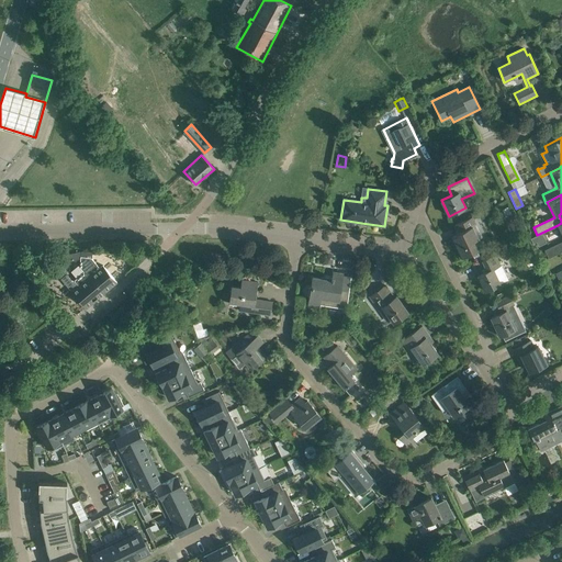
[(507,208),(503,210),(506,217),(512,214),(507,208)]
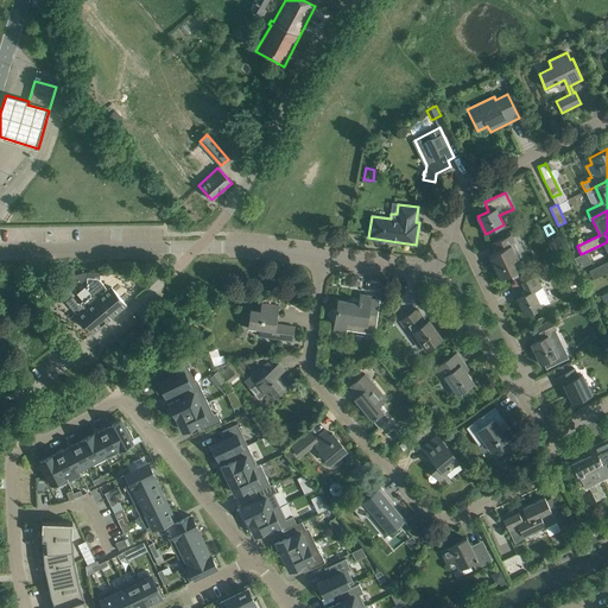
[(521,257),(511,234),(491,245),(494,253),(488,255),(500,279),(517,271),(512,260),(521,257)]
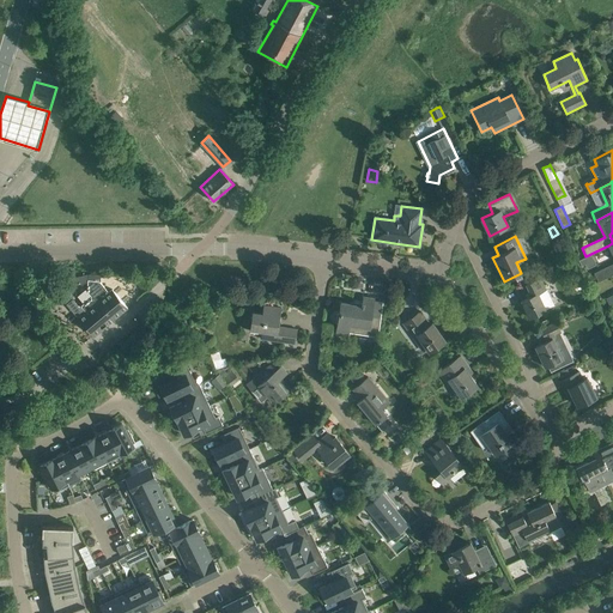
[(612,243),(608,246),(612,254),(612,263),(594,273),(598,281),(612,274),(612,243)]
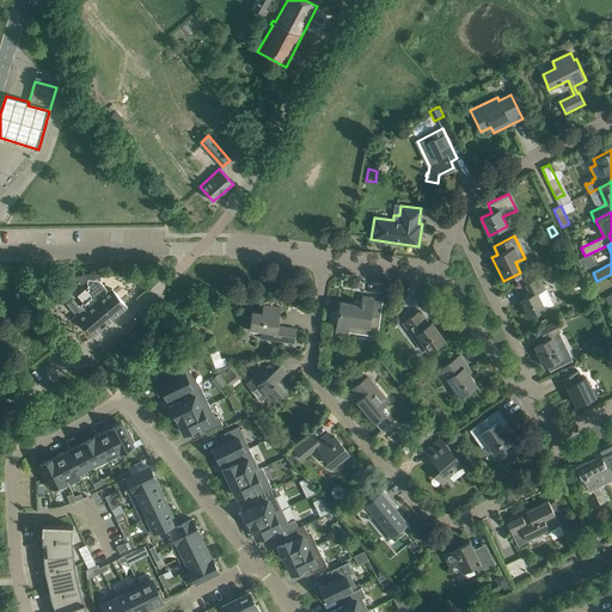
[(86,311),(78,318),(93,336),(127,307),(112,289),(109,292),(101,282),(99,275),(86,275),(78,277),(68,279),(67,276),(62,277),(51,293),(59,294),(66,304),(72,299),(65,288),(63,287),(65,287),(69,285),(72,285),(81,283),(89,280),(87,291),(86,289),(78,297),(84,303),(81,305),(86,311)]
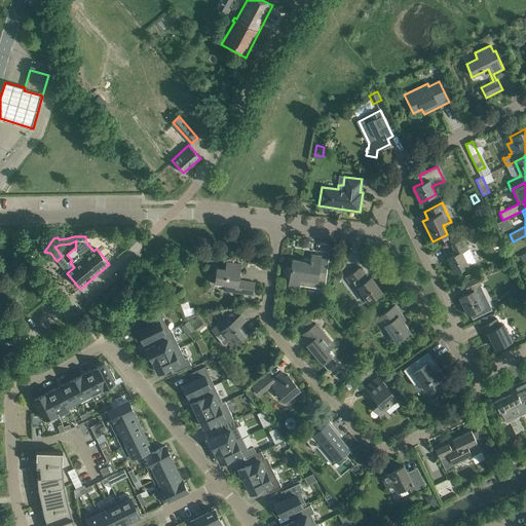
[(475,262),(463,237),(443,248),(448,257),(447,258),(454,272),(475,262)]
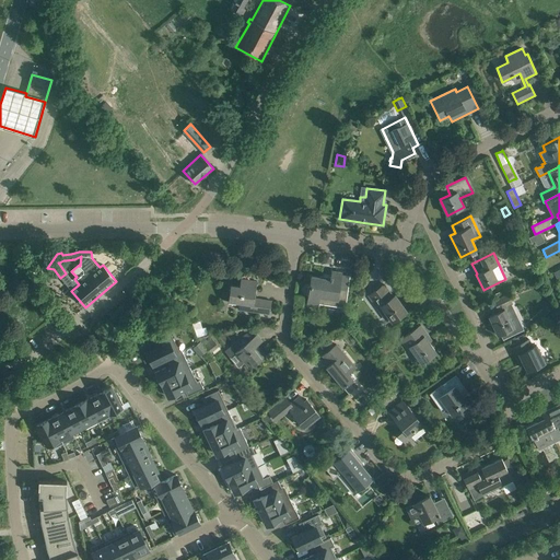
[(318,304),(345,307),(345,310),(350,276),(341,275),(341,272),(333,271),(331,277),(330,277),(330,279),(312,277),(311,287),(308,287),(307,294),(310,294),(307,304),(317,305),(318,304)]
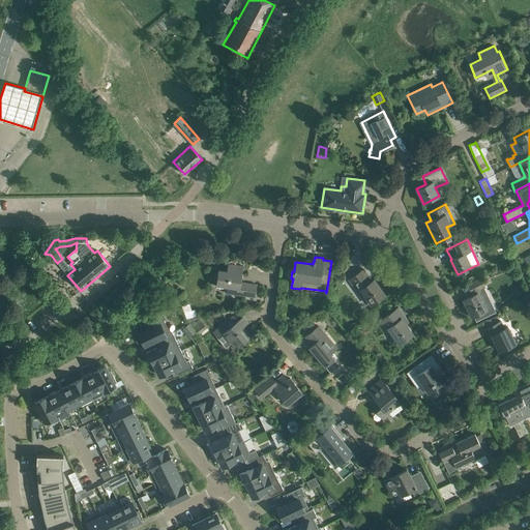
[(225,293),(255,297),(257,285),(240,283),(243,266),(228,264),(227,271),(218,270),(215,285),(226,287),(225,293)]
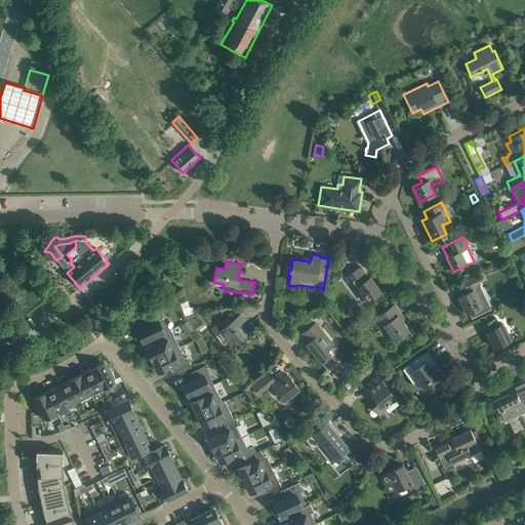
[(360,267),(346,277),(351,284),(354,282),(367,301),(380,291),(370,276),(368,278),(360,267)]
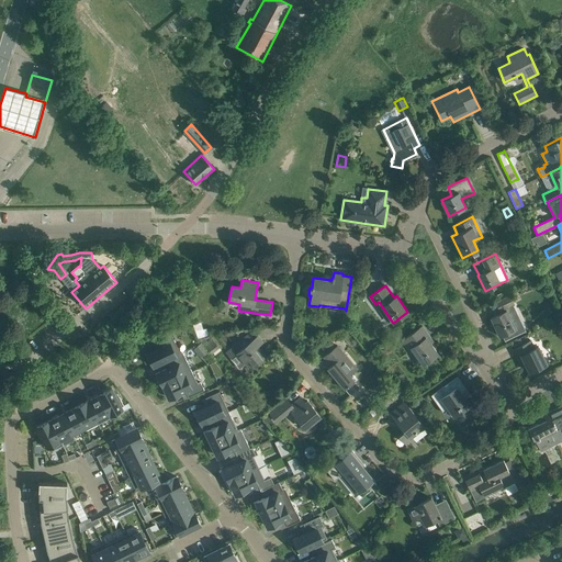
[(501,313),(491,317),(499,336),(502,335),(505,340),(518,334),(516,328),(507,311),(506,307),(512,304),(514,303),(515,303),(510,294),(505,296),(498,300),(495,302),(501,313)]
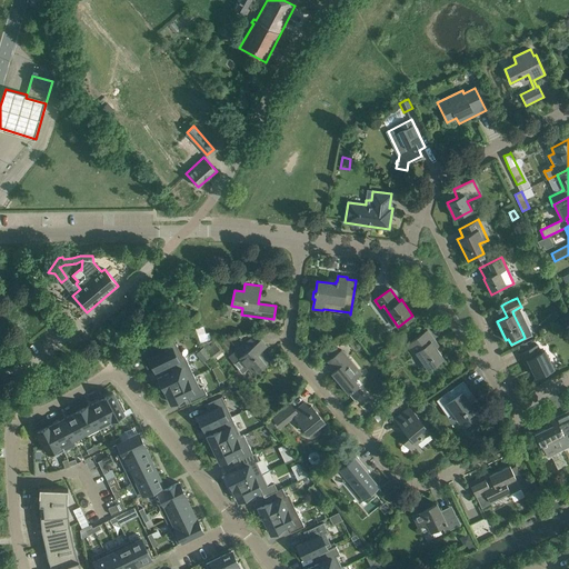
[(428,369),(443,358),(431,341),(435,340),(428,330),(407,345),(413,355),(416,352),(428,369)]
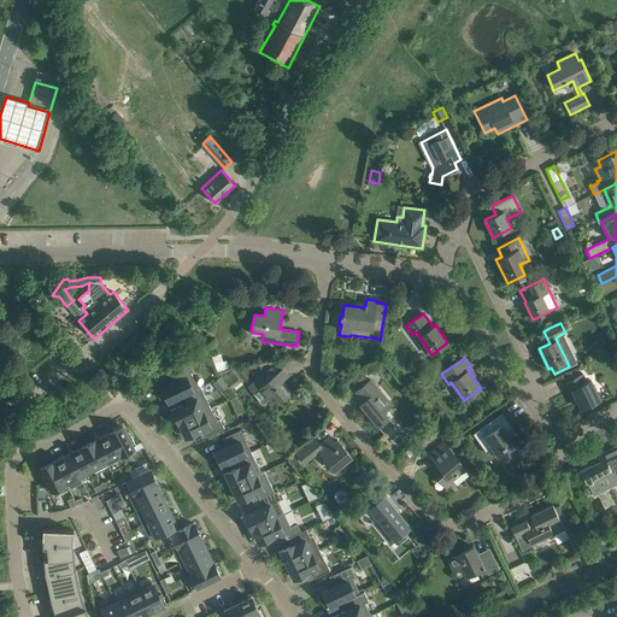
[(222,363),(213,365),(216,372),(224,369),(228,368),(225,362),(222,363)]
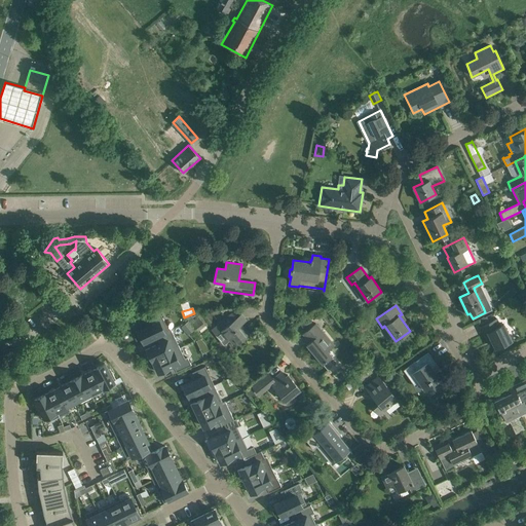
[(147,326),(136,331),(142,343),(153,338),(156,337),(155,336),(168,330),(159,310),(146,316),(150,325),(147,326)]
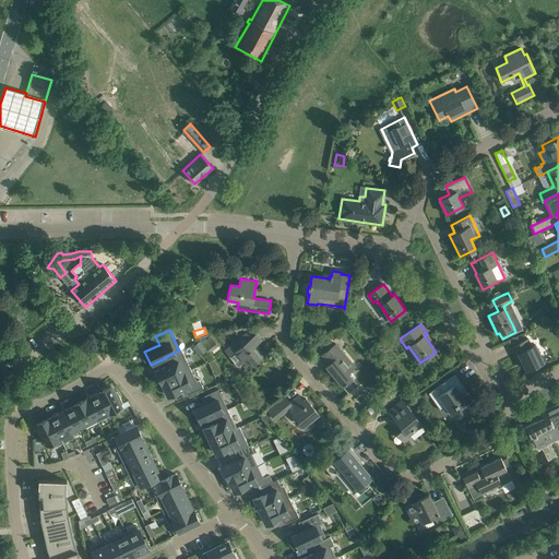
[(244,361),(249,368),(265,355),(257,345),(262,341),(257,333),(235,351),(236,352),(229,356),(238,366),(244,361)]
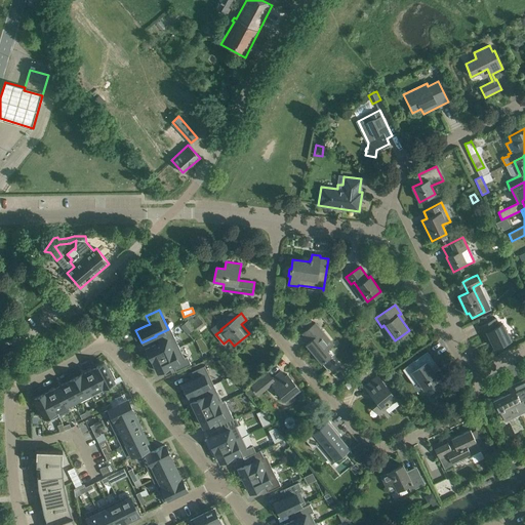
[(187,318),(192,324),(198,331),(199,330),(201,331),(206,327),(198,317),(195,319),(192,316),(189,316),(187,318)]
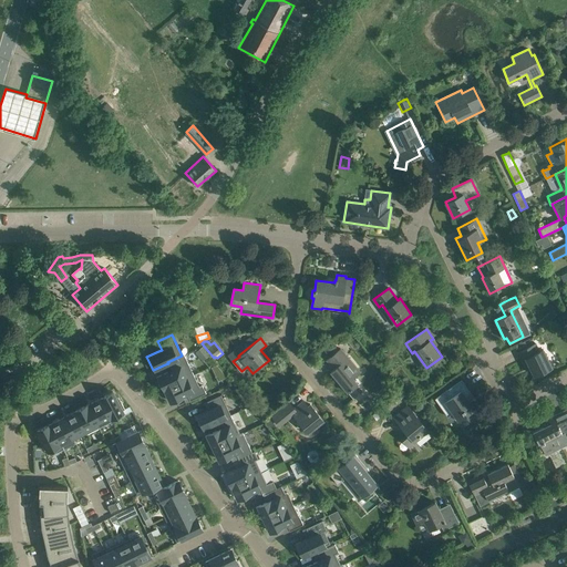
[(534,375),(550,367),(543,350),(538,351),(535,344),(517,352),(526,369),(529,367),(534,375)]
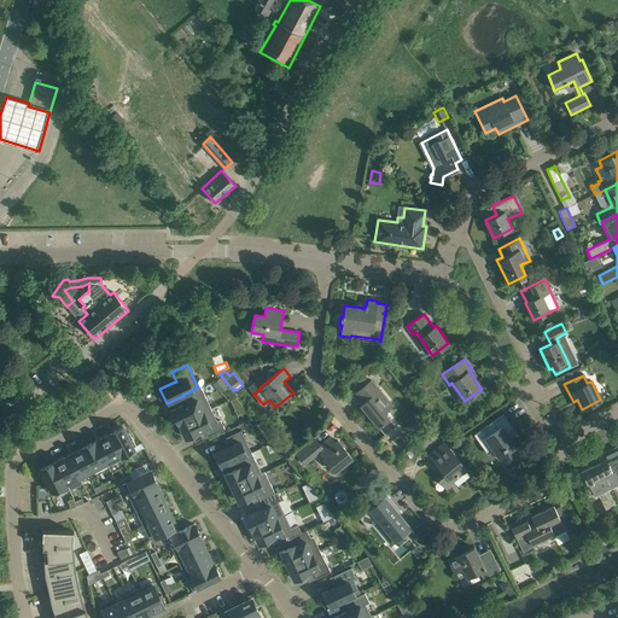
[(371,380),(356,392),(363,402),(360,404),(385,436),(386,437),(397,429),(396,426),(386,414),(384,413),(392,407),(371,380)]
